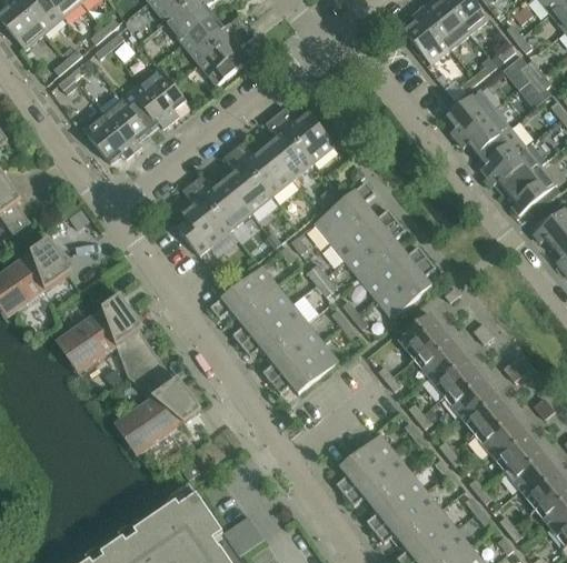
[(42,33),(15,0),(5,0),(3,1),(7,7),(0,11),(0,21),(23,50),(42,33)]
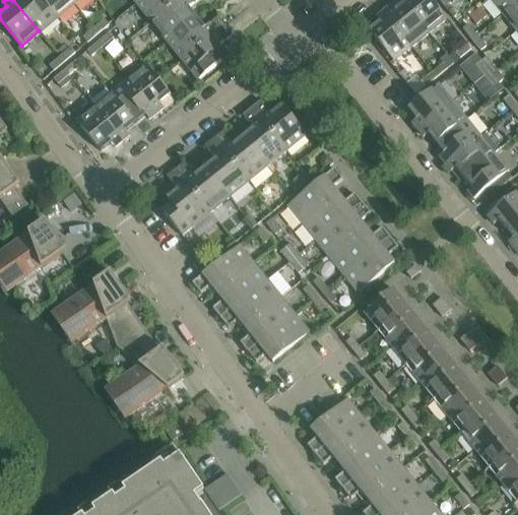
[(56,16),(42,0),(13,0),(39,30),(56,16)]
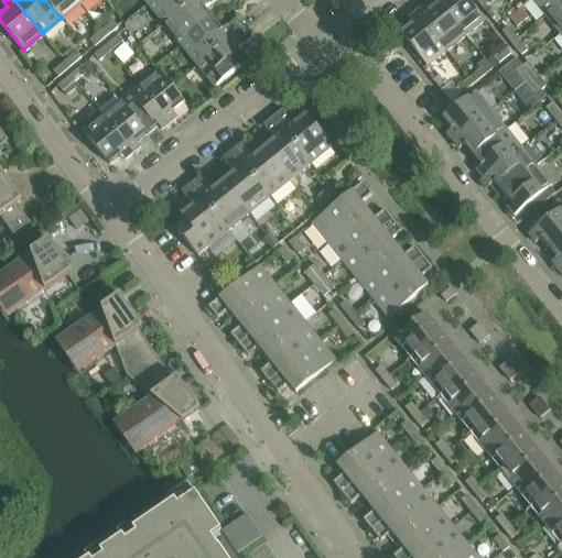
[(78,2),(76,0),(45,0),(61,18),(78,2)]
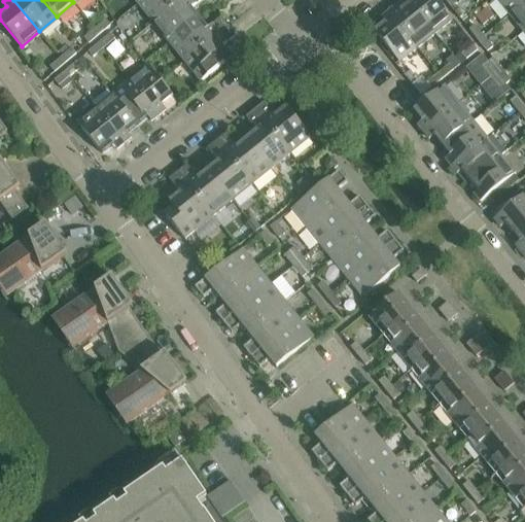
[(103,0),(109,9),(114,5),(115,0),(103,0)]
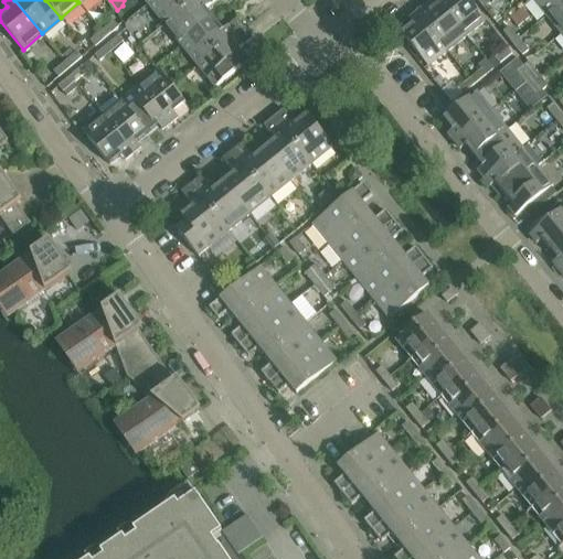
[(147,0),(146,1),(162,22),(190,0),(147,0)]
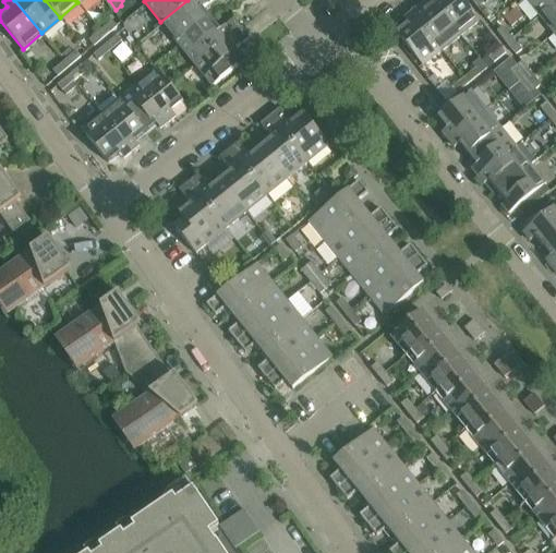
[(177,43),(209,16),(201,5),(207,0),(188,0),(160,22),(177,43)]
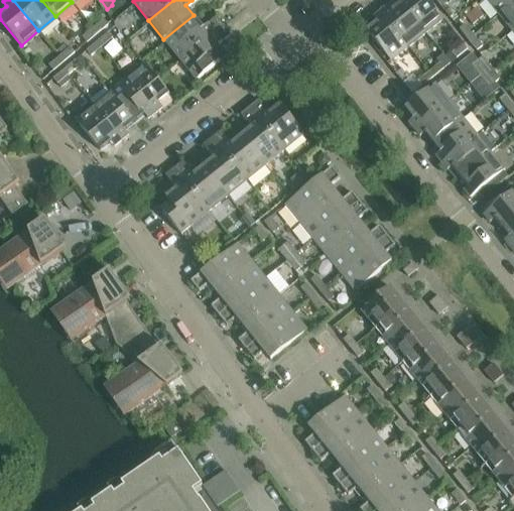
[(424,30),(399,0),(389,8),(386,3),(379,9),(407,44),(424,30)]
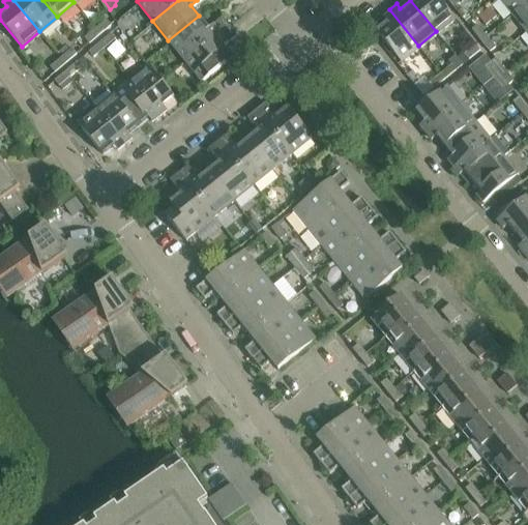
[(453,17),(440,0),(410,0),(436,31),(453,17)]
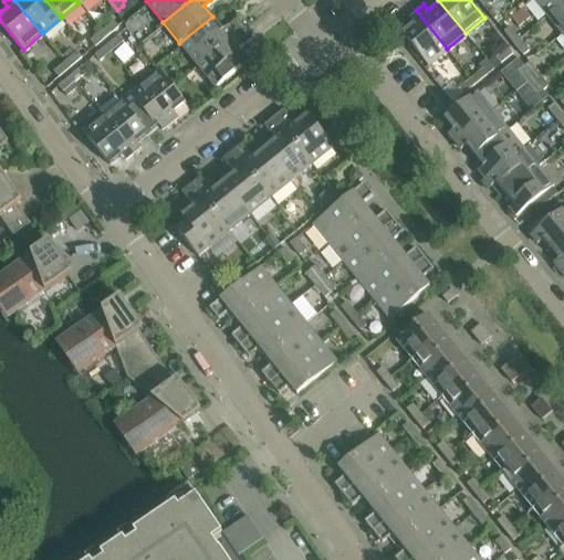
[(498,11),(490,0),(483,6),(493,18),(500,12),(498,11)]
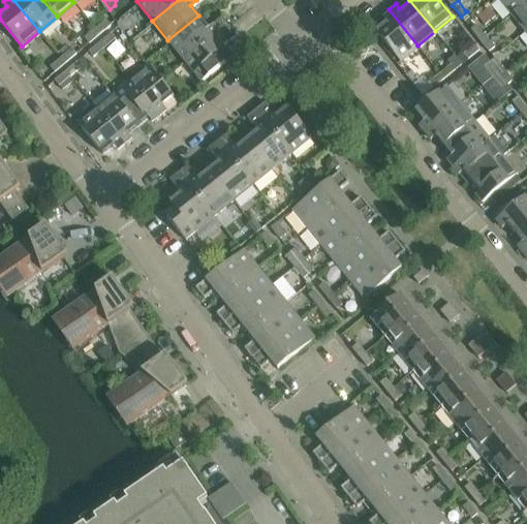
[(473,3),(470,0),(458,0),(465,10),(473,3)]
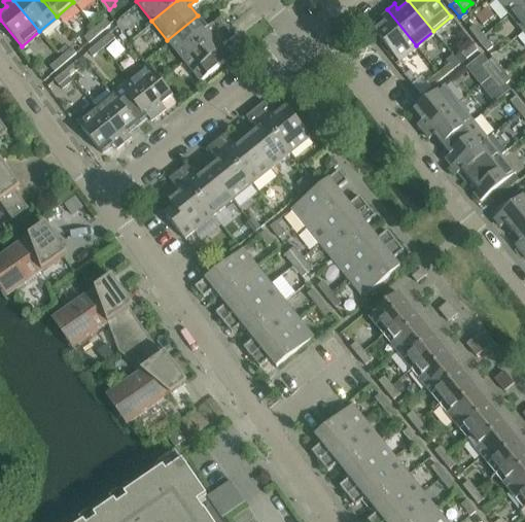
[(497,0),(508,12),(521,0),(497,0)]
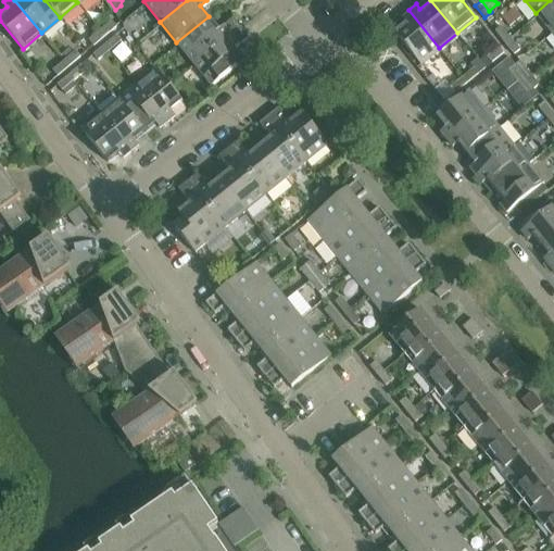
[(553,26),(553,0),(550,0),(536,13),(550,30),(553,26)]
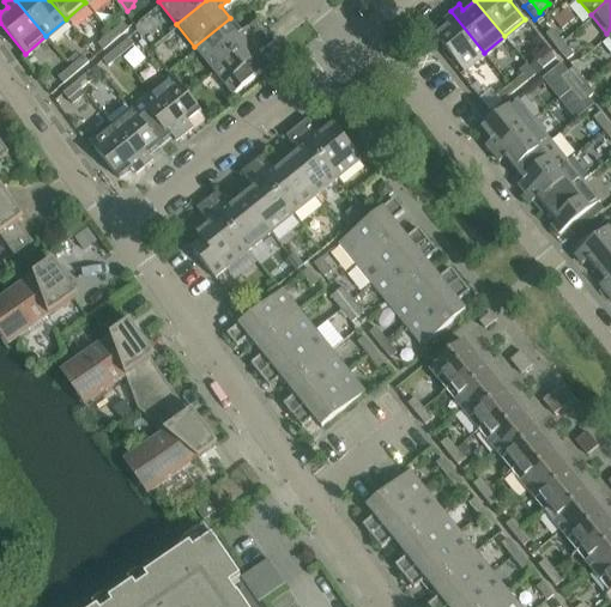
[(484,53),(451,11),(442,18),(446,23),(434,32),(463,70),(484,53)]
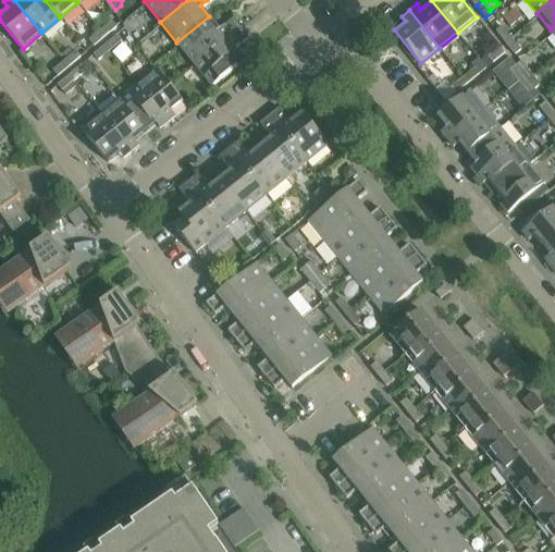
[(239,25),(232,15),(218,26),(209,16),(176,43),(193,62),(239,25)]
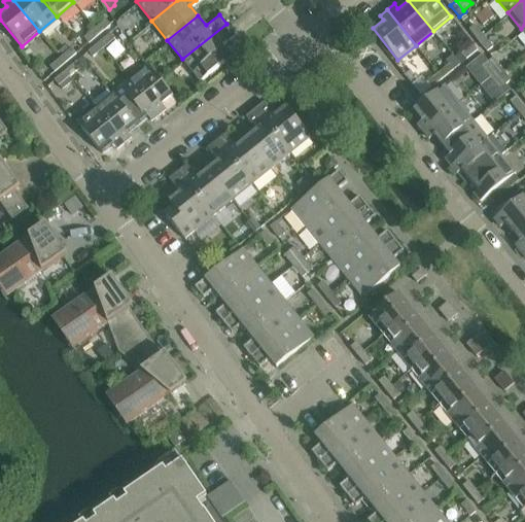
[(109,23),(104,16),(93,26),(98,32),(109,23)]
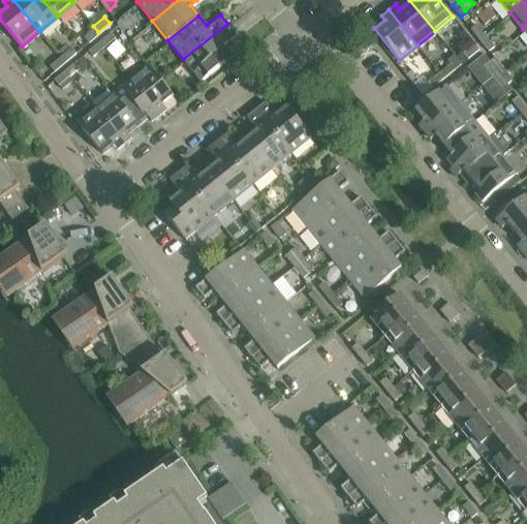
[(474,22),(469,26),(478,38),(484,33),(474,22)]
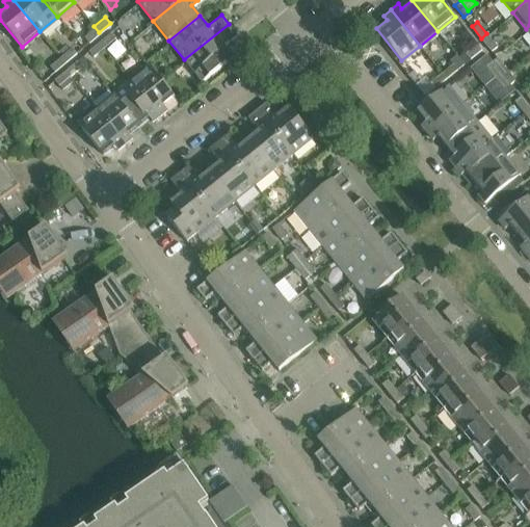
[(236,33),(229,24),(184,59),(201,80),(232,55),(222,44),(236,33)]
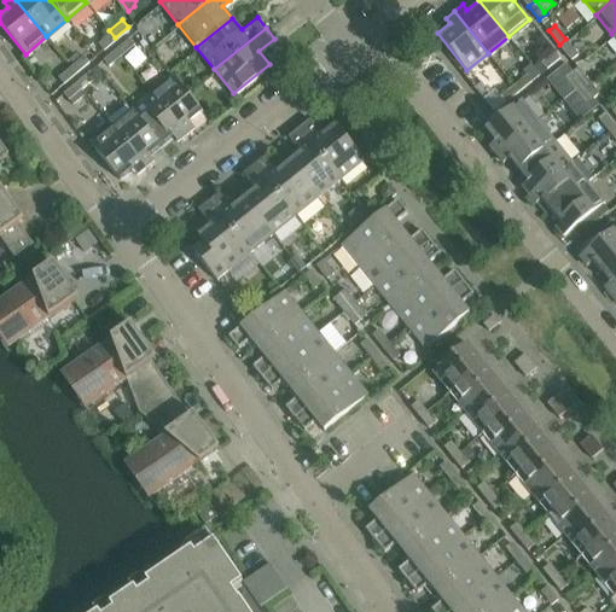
[(115,38),(109,30),(97,41),(102,48),(115,38)]
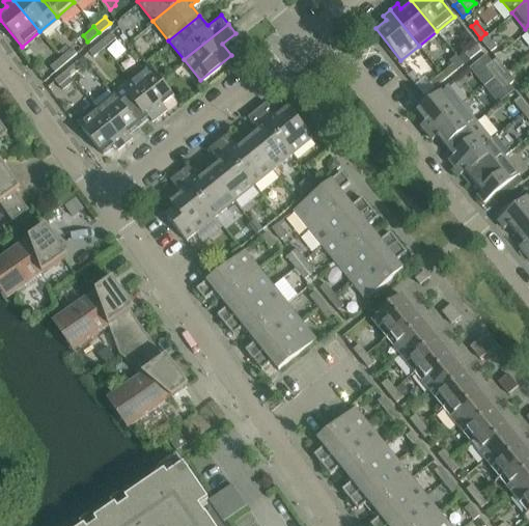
[(114,36),(109,30),(99,40),(103,46),(114,36)]
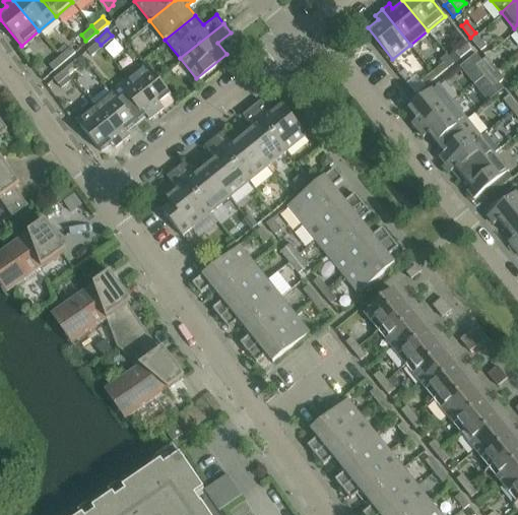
[(475,33),(470,38),(478,48),(483,44),(475,33)]
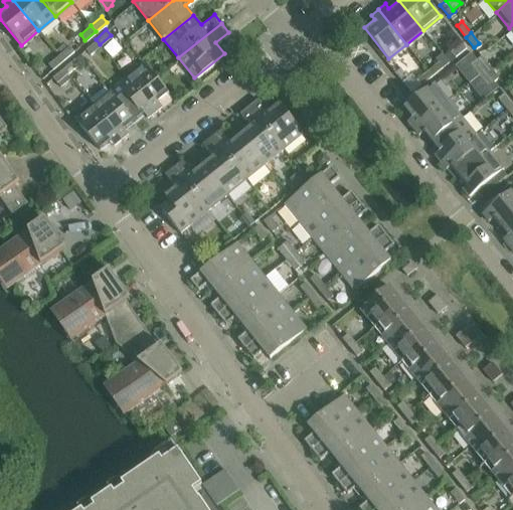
[(100,44),(96,39),(84,47),(90,53),(100,44)]
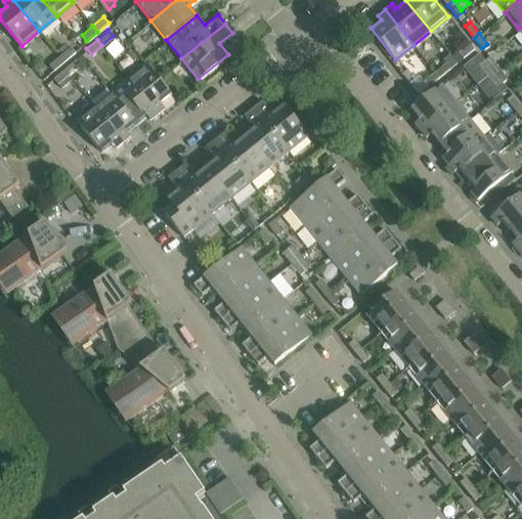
[(469,41),(458,50),(463,56),(474,47),(469,41)]
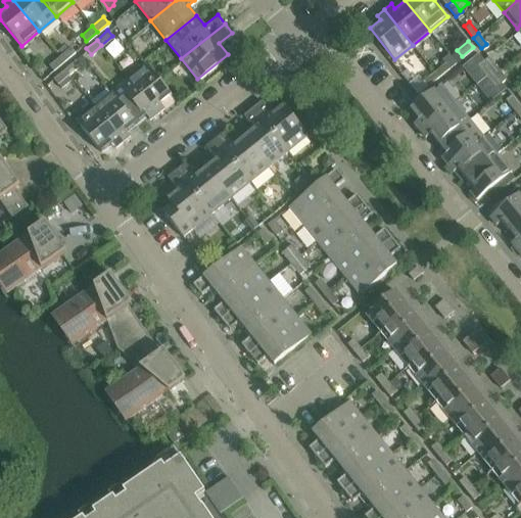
[(75,51),(69,45),(58,54),(63,60),(75,51)]
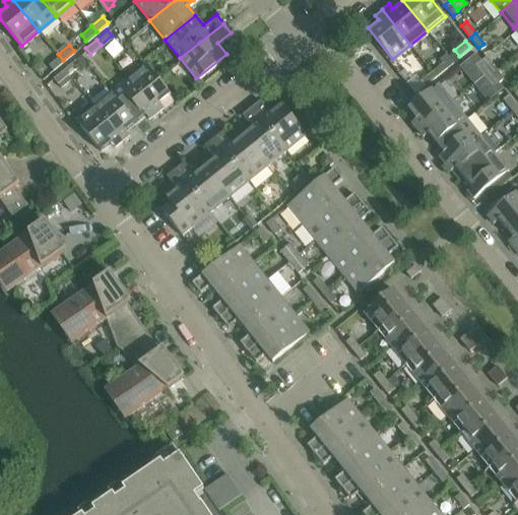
[(63,60),(58,54),(48,63),(53,69),(63,60)]
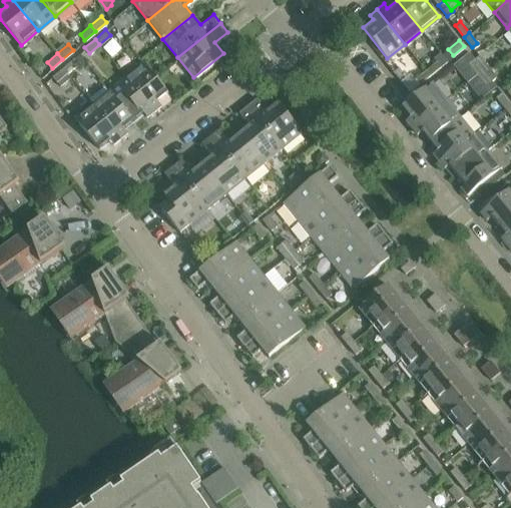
[(479,53),(473,58),(481,69),(487,64),(479,53)]
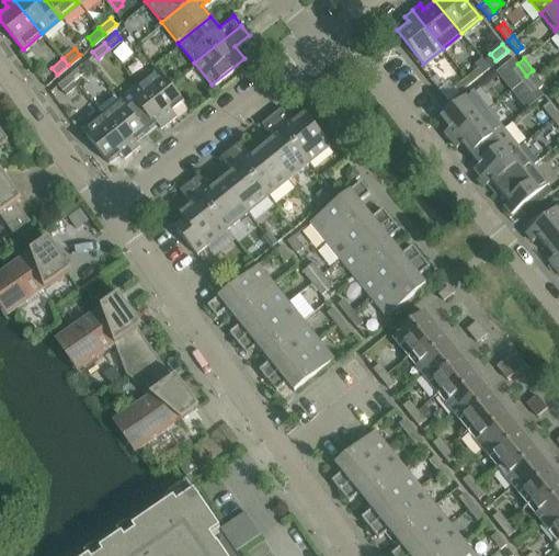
[(84,69),(79,63),(67,72),(72,79),(84,69)]
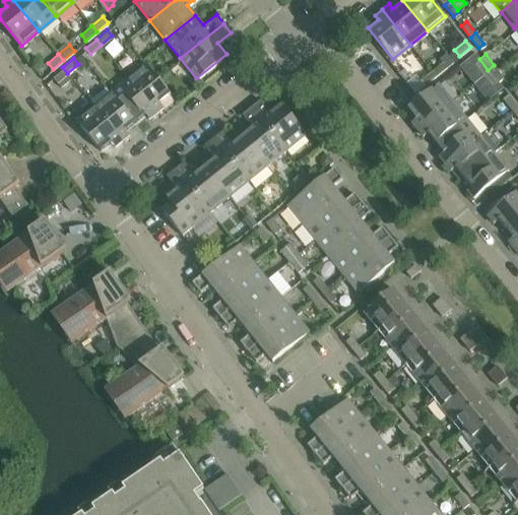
[(474,63),(482,74),(488,70),(479,59),(474,63)]
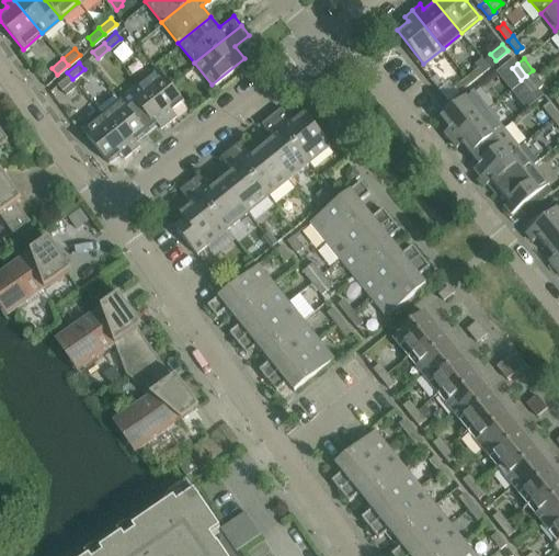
[(464,75),(469,81),(481,71),(476,65),(464,75)]
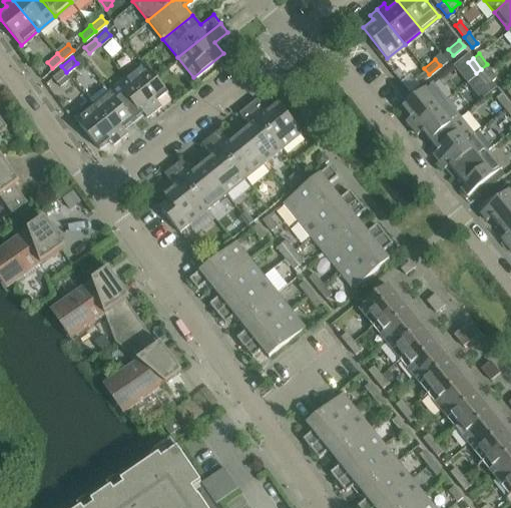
[(167,91),(142,61),(124,75),(152,110),(159,104),(156,100),(167,91)]
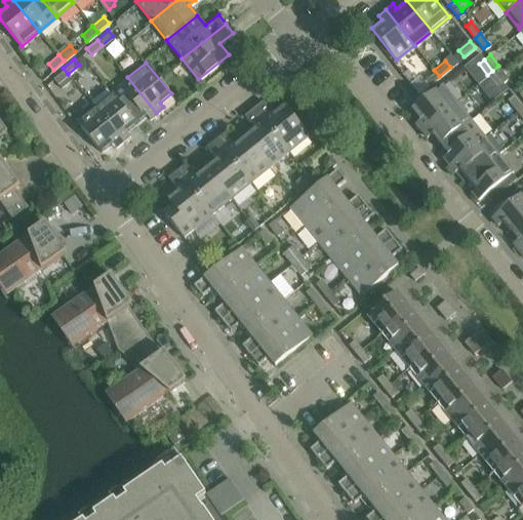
[(508,77),(498,66),(492,71),(501,81),(508,77)]
